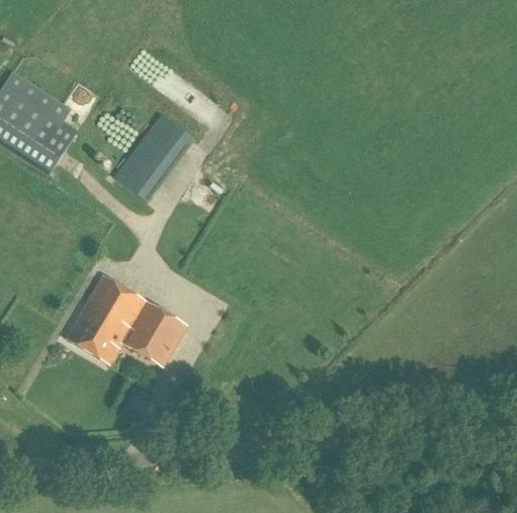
[(0,90),(0,143),(48,174),(77,129),(63,120),(71,108),(13,70),(5,83),(0,90)]
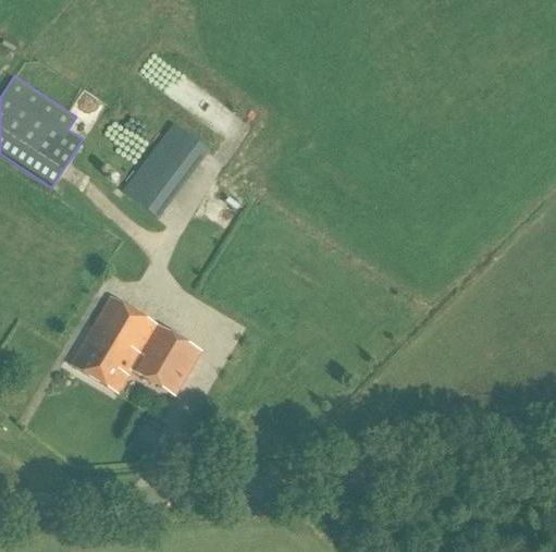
[(123,189),(159,216),(210,148),(174,121),(123,189)]
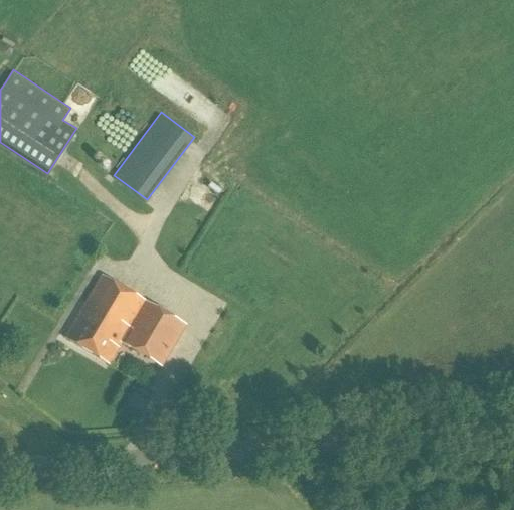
[(103,273),(65,335),(110,361),(122,339),(162,363),(187,322),(103,273)]
